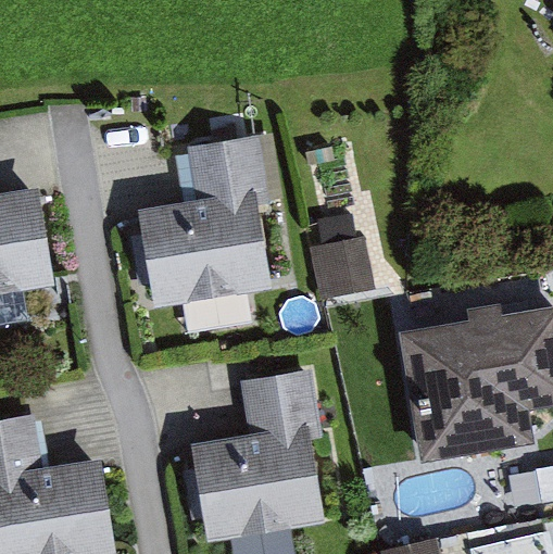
[(259,137),(188,148),(197,201),(255,191),(258,205),(268,203),(259,137)]
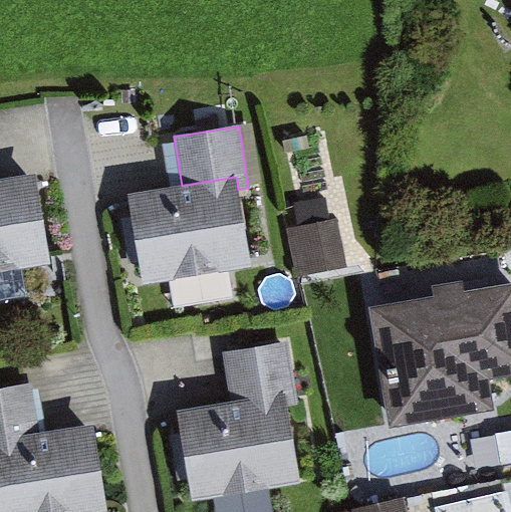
[(0,273),(50,265),(35,173),(0,179),(0,273)]
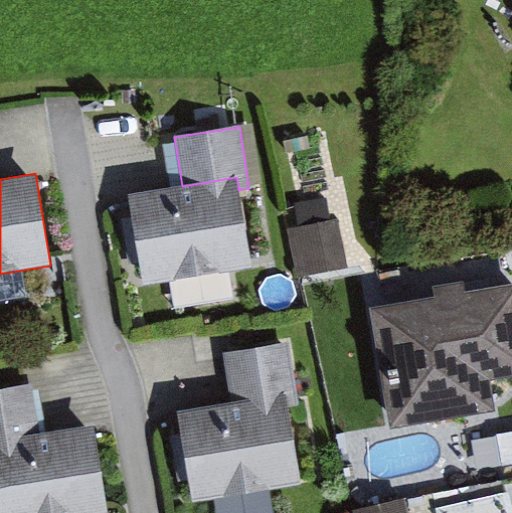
[(127,195),(142,285),(251,267),(238,190),(236,177),(182,186),(127,195)]
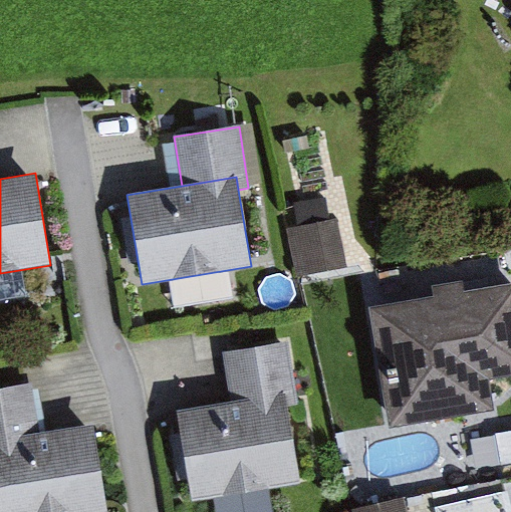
[(336,217),(286,228),(295,276),(346,266),(336,217)]
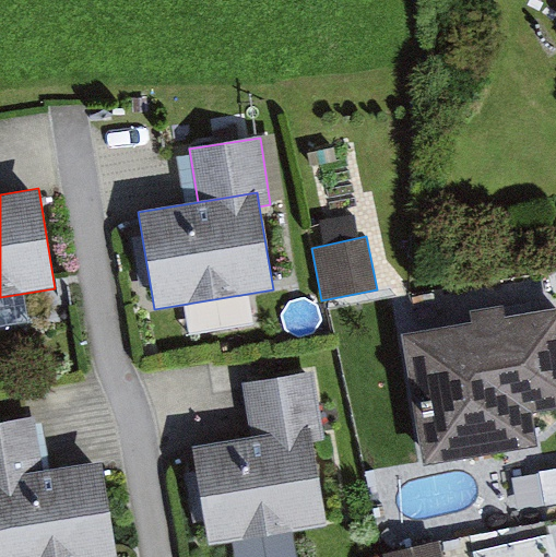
[(537,447),(533,414),(555,410),(555,308),(505,318),(504,307),(469,312),(471,324),(401,335),(423,465),(537,447)]
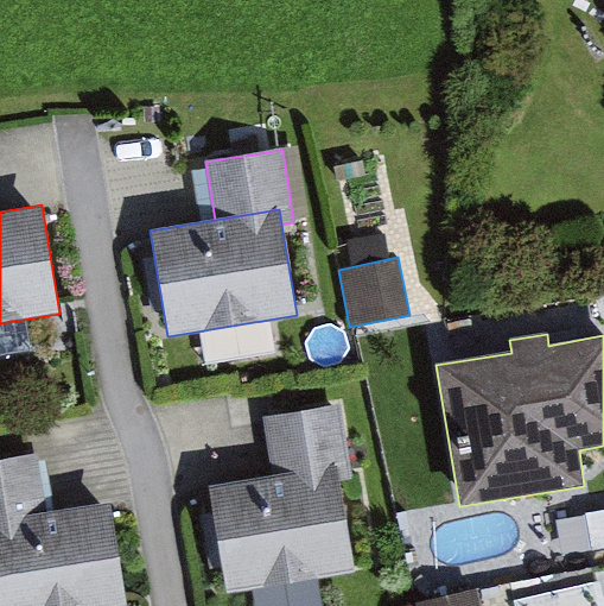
[(339,403),(261,416),(271,478),(337,467),(339,481),(353,479),(339,403)]
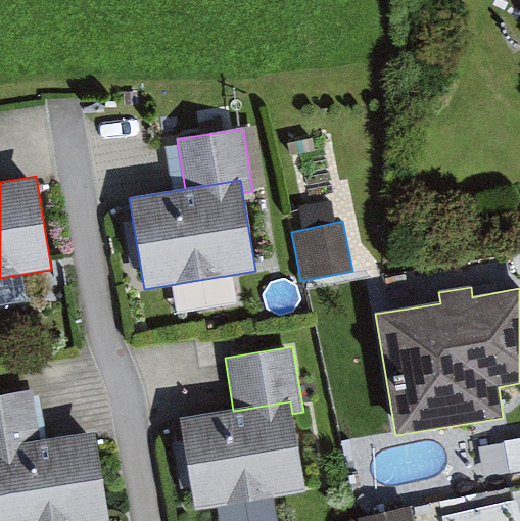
[(0,446),(39,440),(31,389),(0,394),(0,446)]
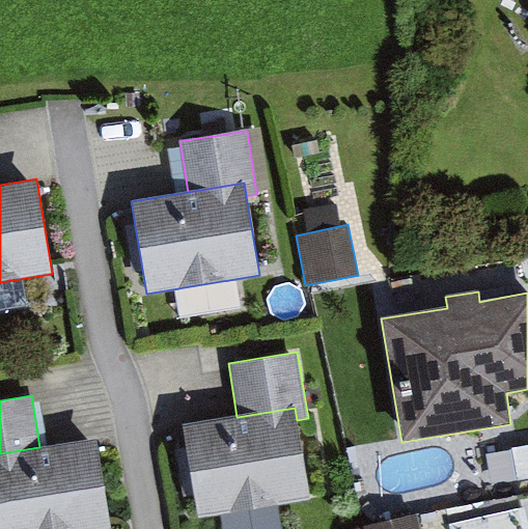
[(182,425),(197,519),(310,500),(297,420),(295,408),(237,417),(182,425)]
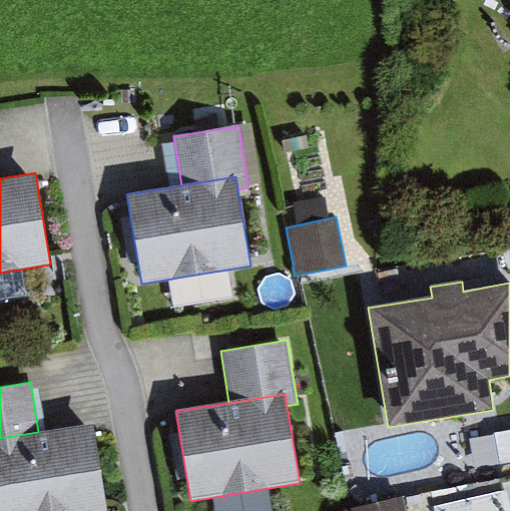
[(0,510),(106,510),(92,423),(38,432),(0,438),(0,510)]
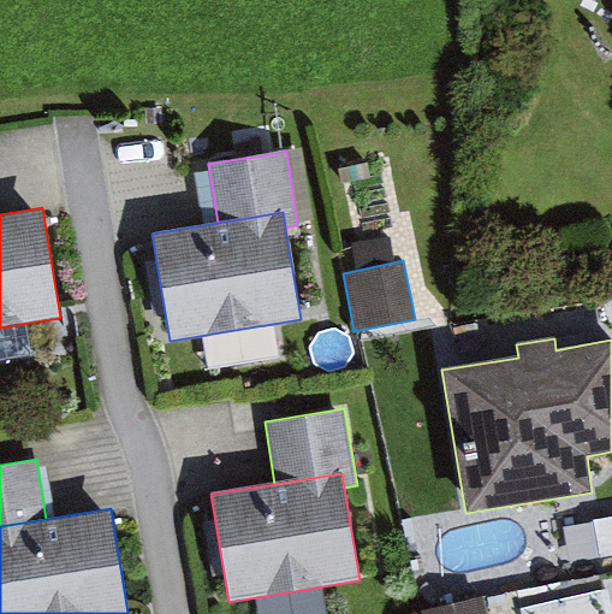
[(611,517),(589,521),(595,558),(611,554),(611,517)]
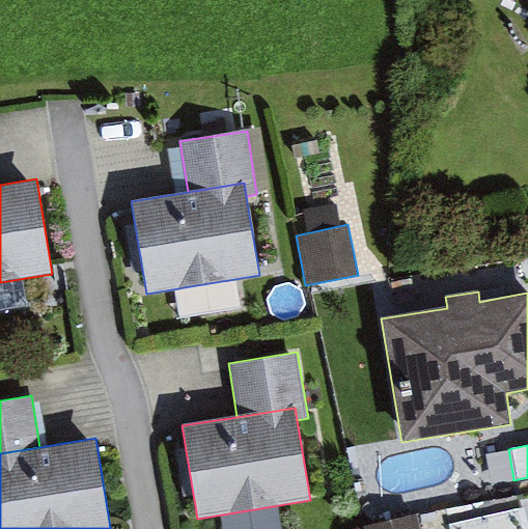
[(363,527),(363,528),(419,528),(416,514),(363,527)]
